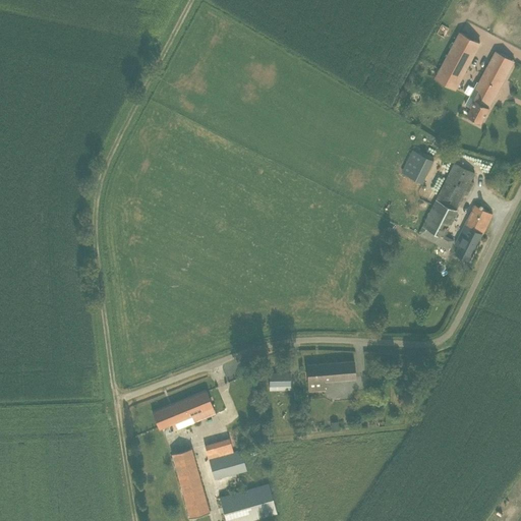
[(436,78),(455,89),(480,42),(461,32),(436,78)]
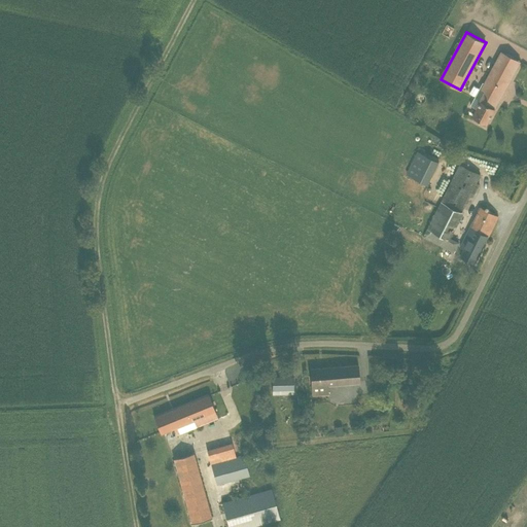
[(479,106),(473,116),(487,124),(521,61),(501,51),(481,89),(487,92),(482,101),(478,99),(475,104),(479,106)]
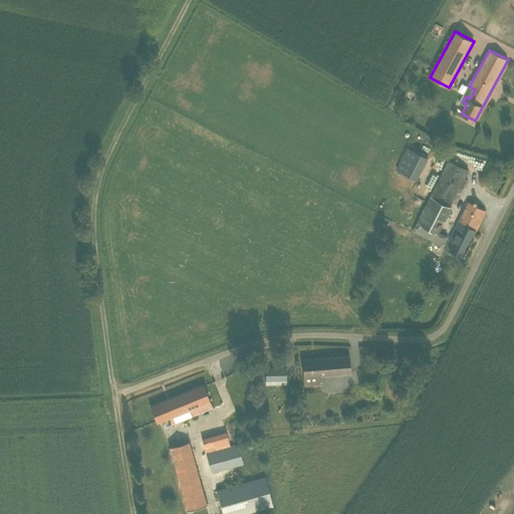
[(420,180),(431,156),(408,146),(397,170),(420,180)]
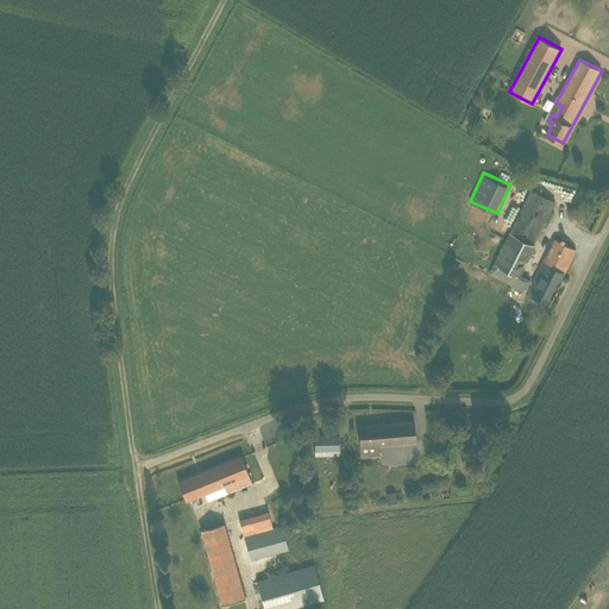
[(552,211),(557,202),(533,189),(489,274),(526,293),(531,283),(518,276),(545,224),(548,225),(554,213),(552,211)]
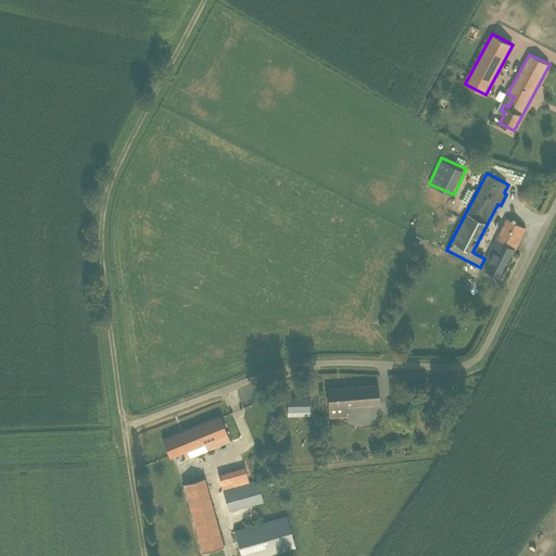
[(506,218),(485,261),(489,263),(485,270),(501,278),(526,228),(506,218)]
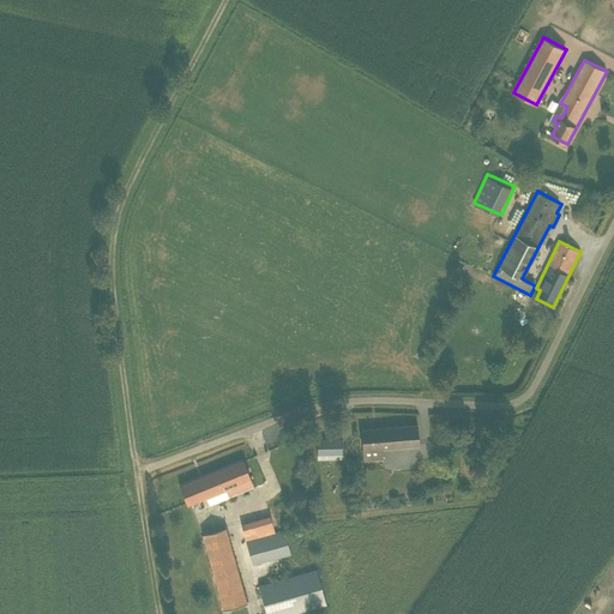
[(363,450),(420,445),(417,425),(361,429),(363,450)]
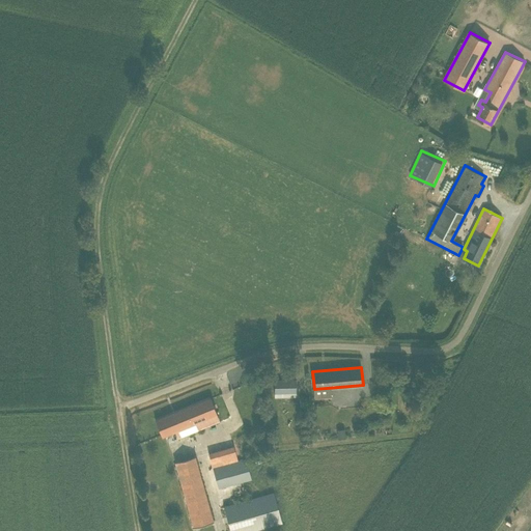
[(290,393),(296,393),(296,380),(274,380),(274,397),(290,397),(290,393)]
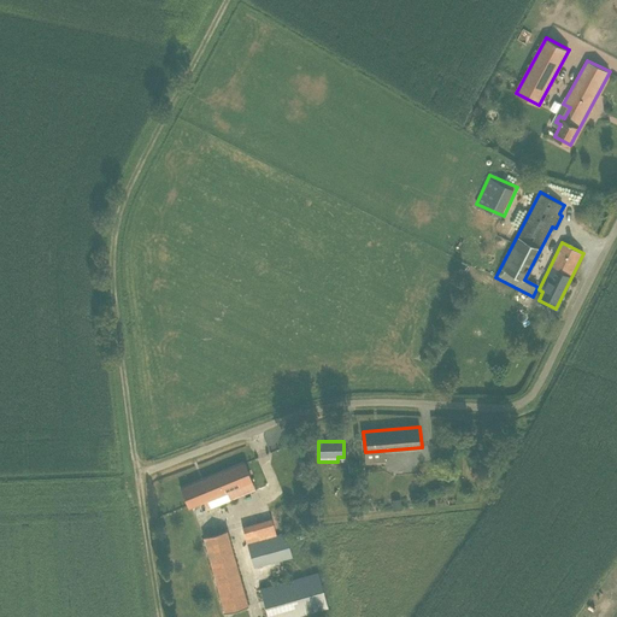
[(252,481),(244,462),(180,487),(188,507),(252,481)]
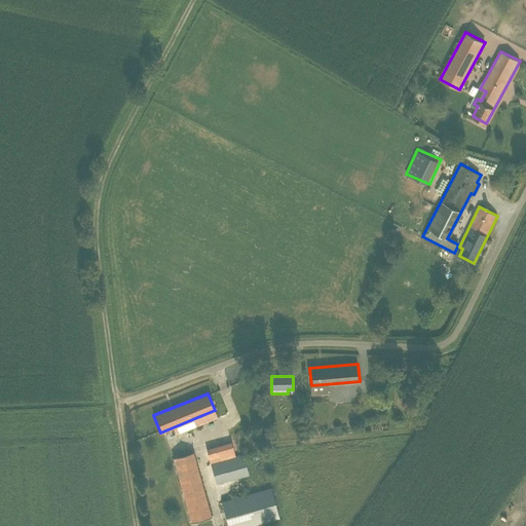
[(335,435),(343,435),(342,425),(334,425),(335,435)]
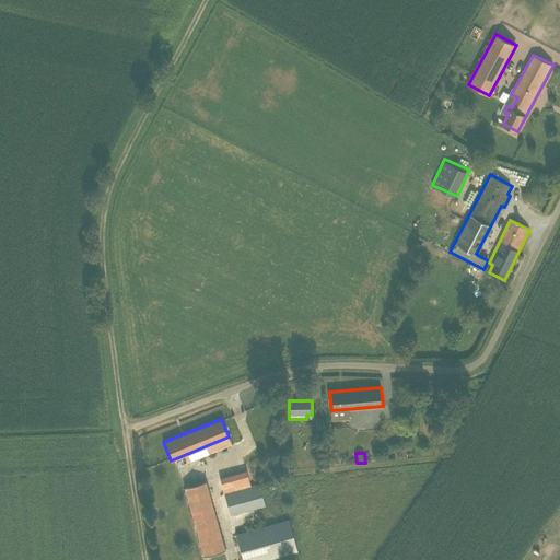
[(251,486),(246,470),(220,477),(230,514),(265,504),(259,483),(251,486)]
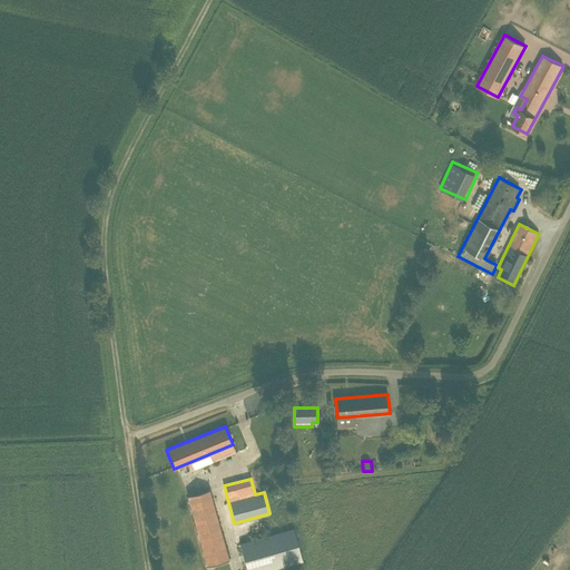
[(207,566),(229,559),(209,490),(188,497),(207,566)]
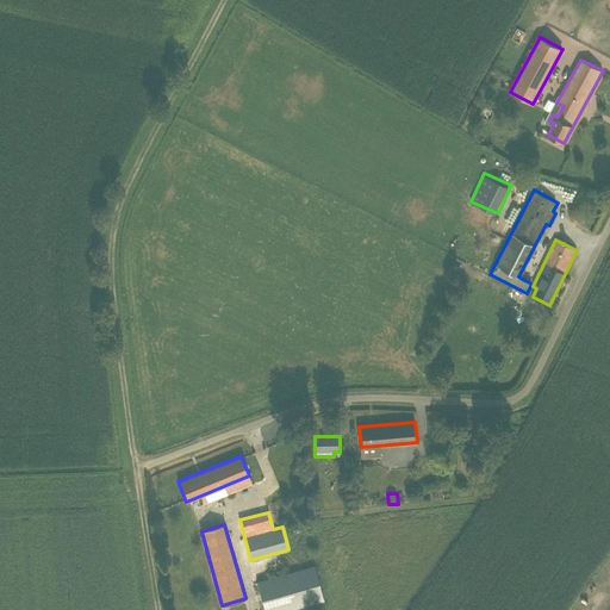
[(265,609),(290,609),(324,601),(315,565),(256,580),(265,609)]
